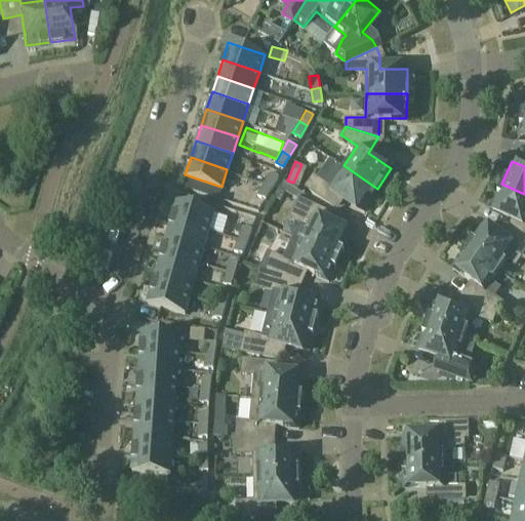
[(364,209),(377,189),(344,165),(329,186),(313,174),(306,186),(333,204),(340,194),(364,209)]
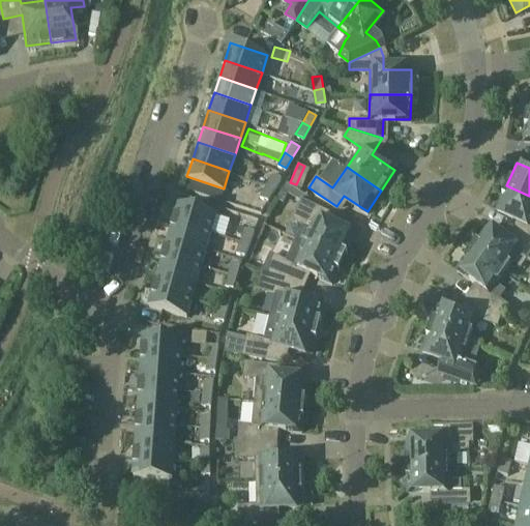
[(267,183),(274,188),(281,177),(273,173),(267,183)]
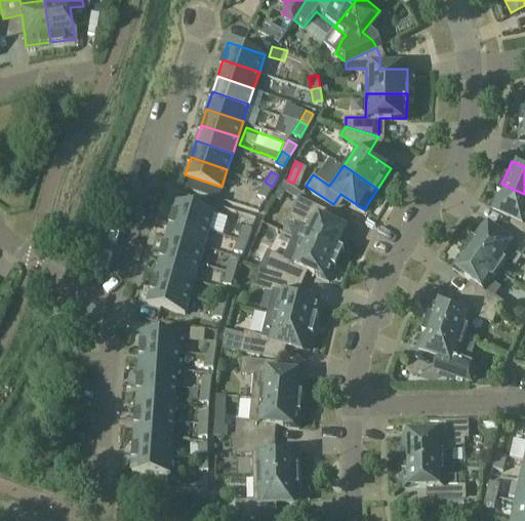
[(231,194),(257,197),(259,178),(234,175),(231,194)]
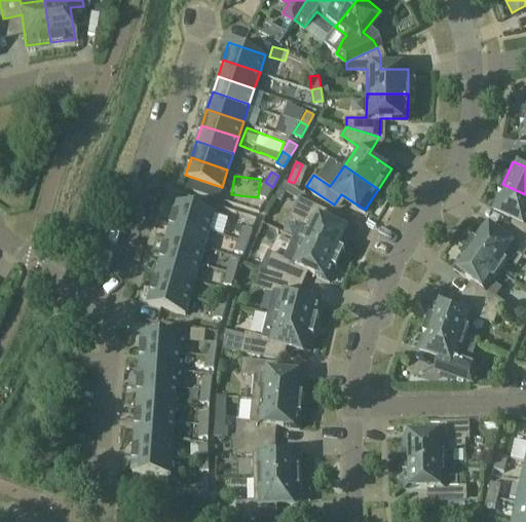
[(266,197),(272,187),(265,182),(259,193),(266,197)]
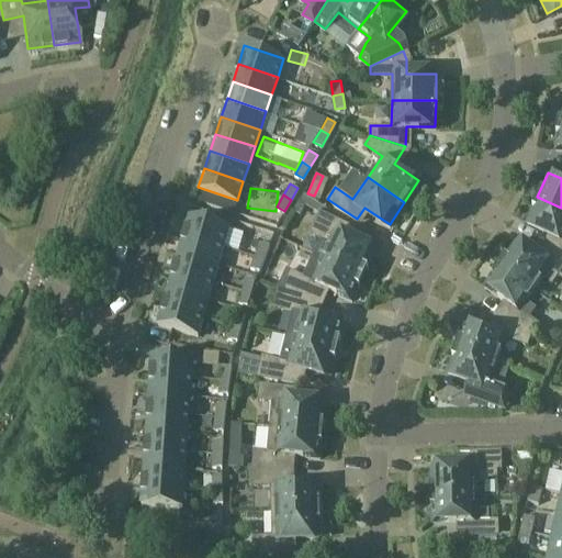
[(561,208),(537,197),(527,221),(553,233),(547,246),(561,254),(561,208)]
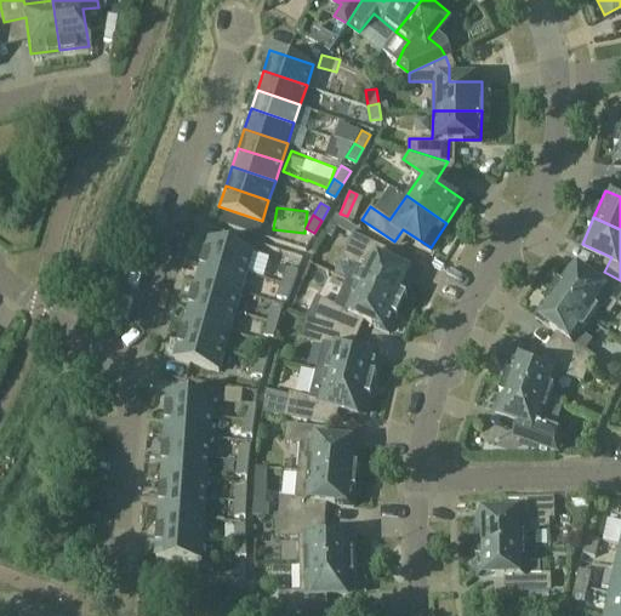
[(346,278),(400,303),(412,278),(383,263),(389,250),(353,233),(343,254),(353,262),(346,278)]
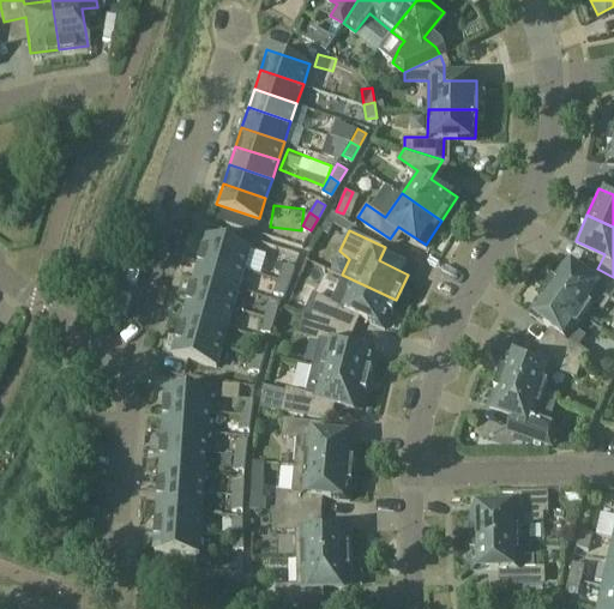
[(200,253),(244,266),(250,247),(206,234),(200,253)]
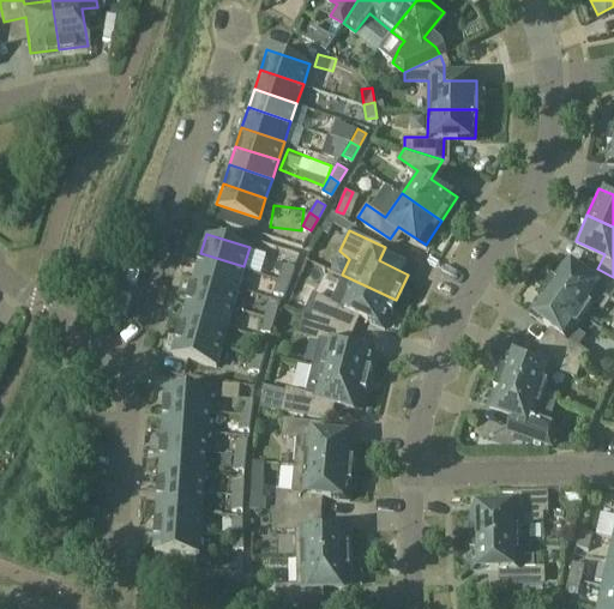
[(239,285),(244,266),(200,253),(194,273),(239,285)]
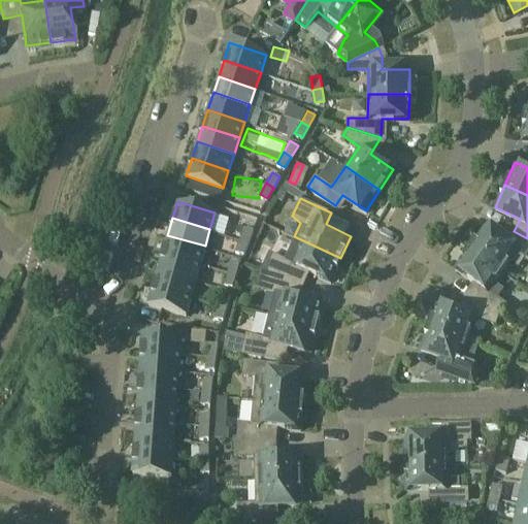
[(238,237),(248,241),(252,230),(243,226),(238,237)]
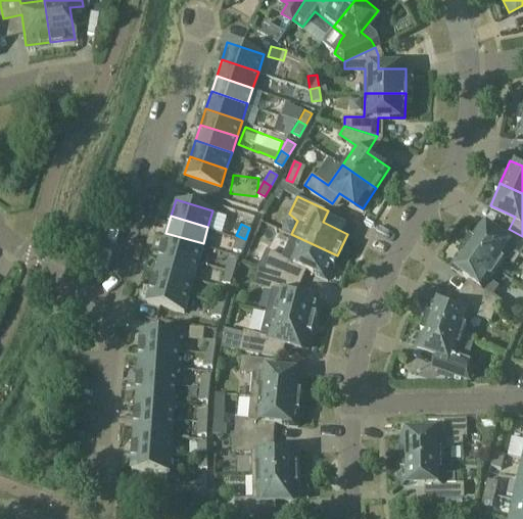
[(522,236),(509,229),(502,240),(479,225),(465,244),(497,269),(506,256),(513,262),(519,253),(522,256),(522,236)]
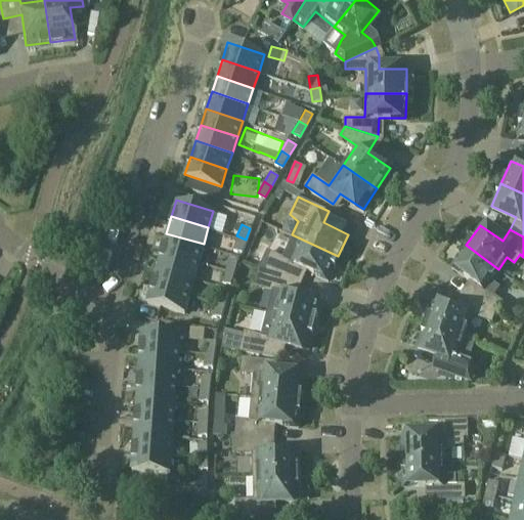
[(199,260),(204,244),(166,233),(162,250),(199,260)]
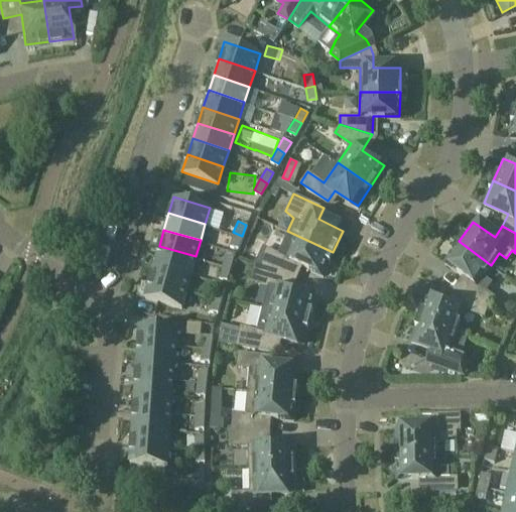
[(323,274),(333,252),(287,231),(277,252),(268,248),(261,264),(292,275),(297,263),(323,274)]
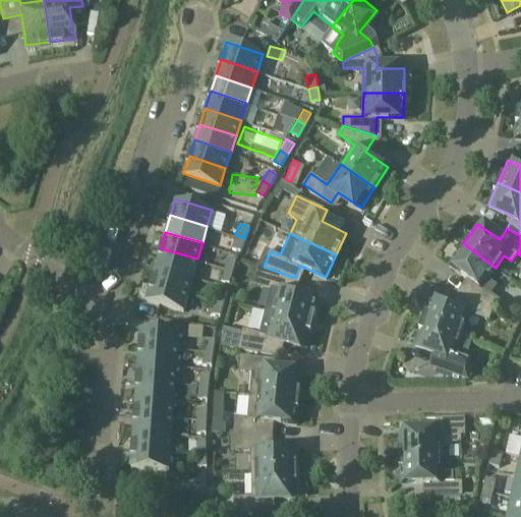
[(239,249),(244,238),(235,234),(231,246),(239,249)]
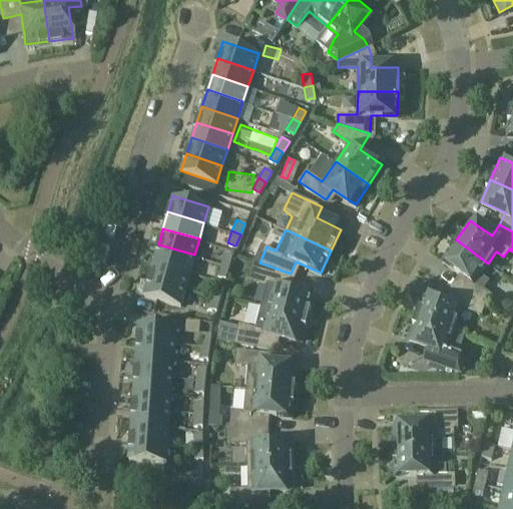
[(475,283),(488,264),(456,239),(442,260),(464,275),(455,288),(484,303),(491,294),(475,283)]
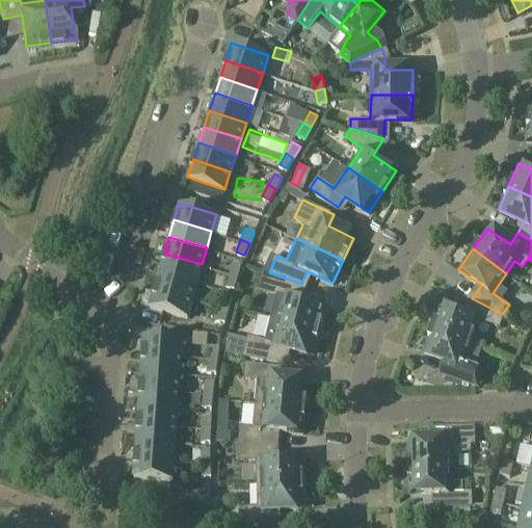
[(196,282),(202,264),(164,254),(159,271),(196,282)]
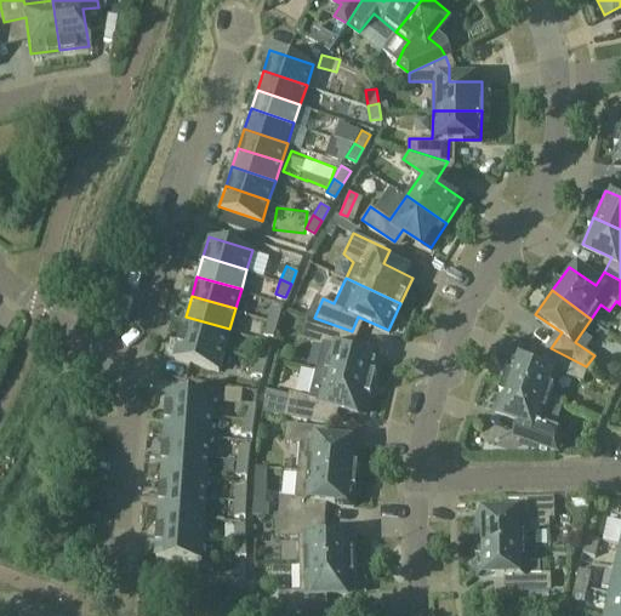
[(267,319),(277,323),(281,307),(272,303),(267,319)]
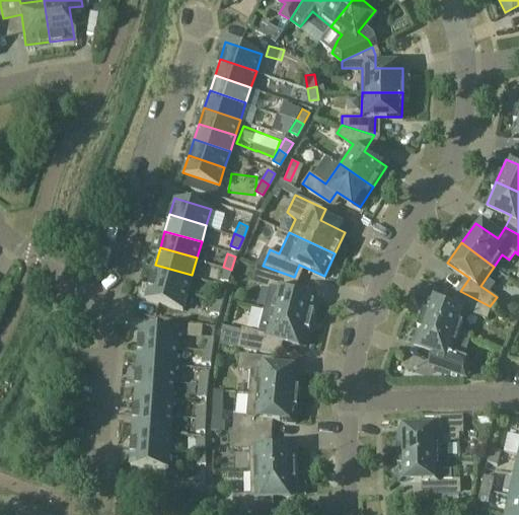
[(188,292),(192,275),(155,265),(150,281),(188,292)]
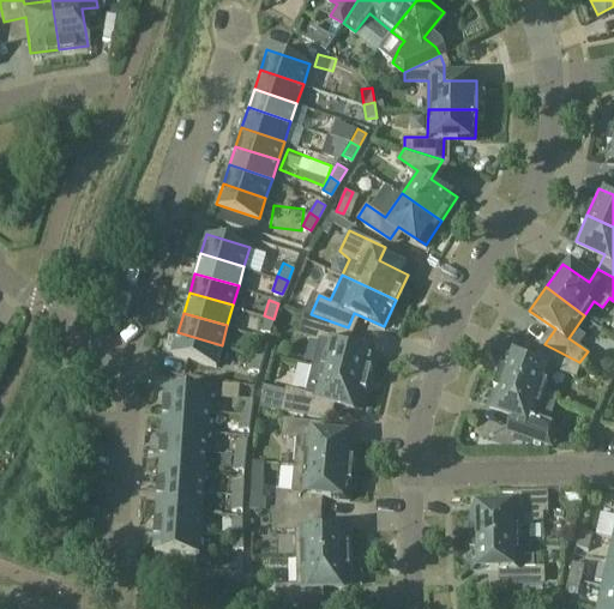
[(343,343),(348,327),(311,314),(306,333),(319,337),(312,365),(368,379),(375,351),(343,343)]
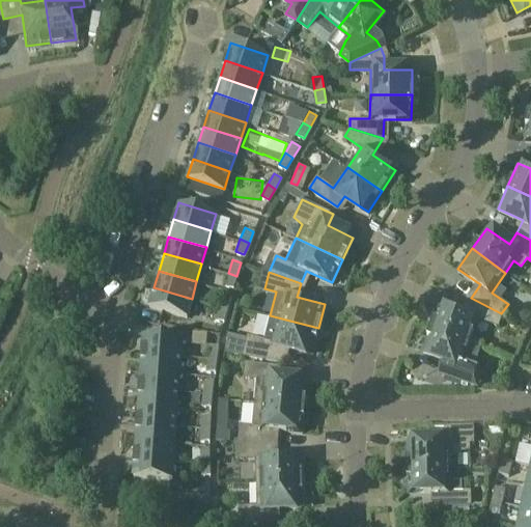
[(233,287),(236,276),(228,273),(225,285),(233,287)]
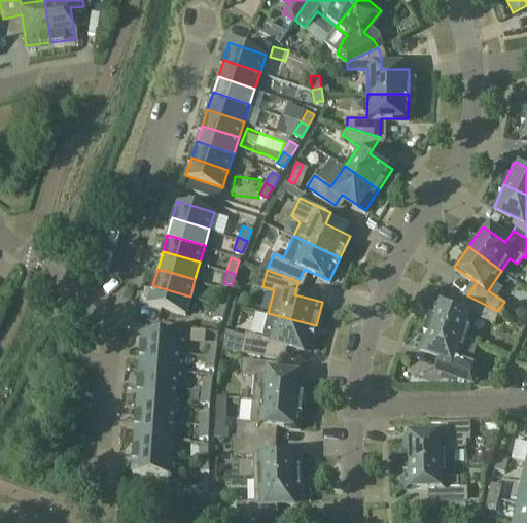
[(185,313),(190,297),(152,285),(148,303),(185,313)]
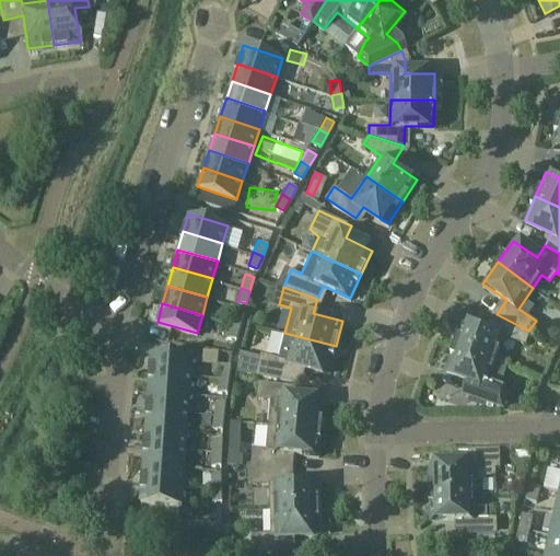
[(231,323),(240,325),(243,312),(234,310),(231,323)]
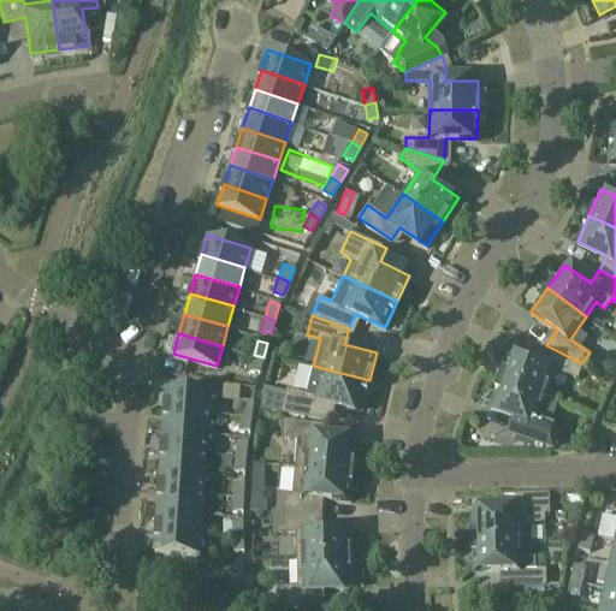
[(578,375),(581,363),(546,345),(540,362),(510,351),(501,378),(545,395),(555,368),(578,375)]
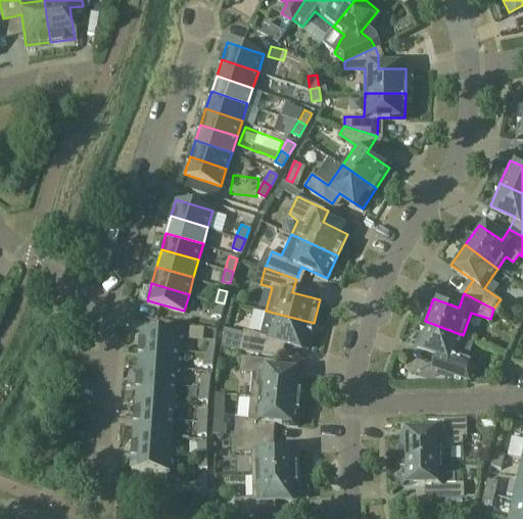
[(228,314),(263,321),(265,308),(231,300),(228,314)]
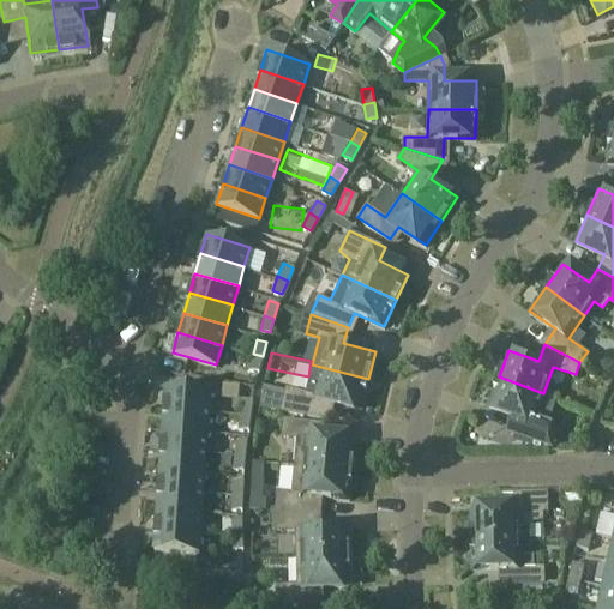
[(258,371),(263,356),(253,354),(248,368),(258,371)]
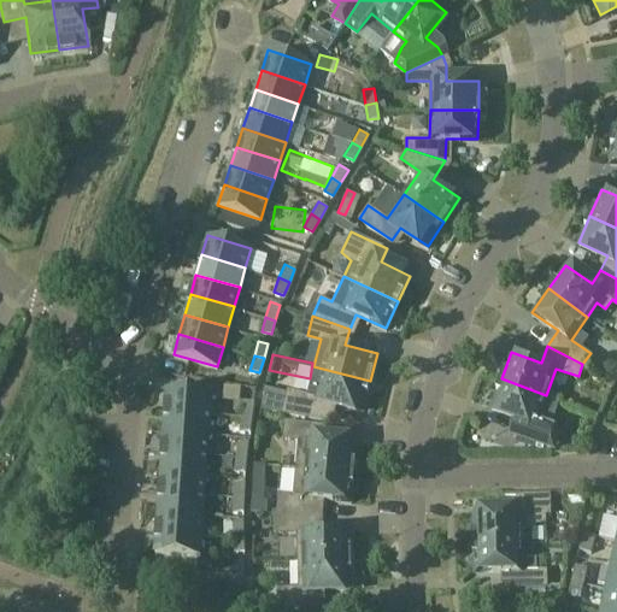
[(363,409),(370,381),(313,366),(306,394),(288,389),(283,411),(327,418),(331,400),(363,409)]
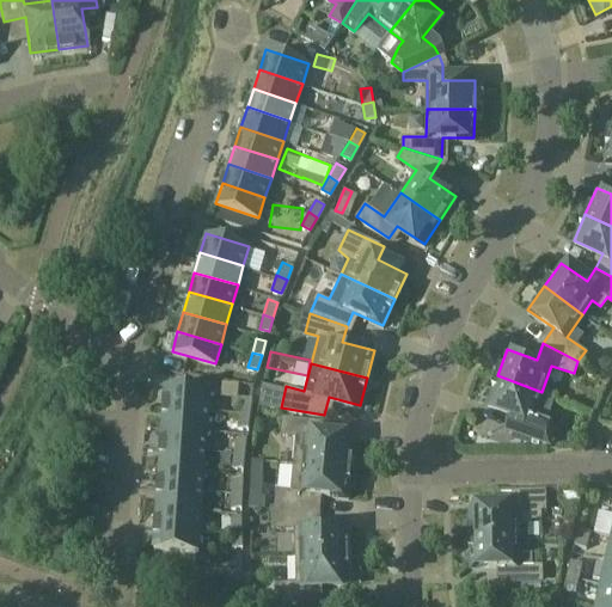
[(533,418),(542,392),(497,375),(488,403),(518,414),(512,430),(549,442),(555,427),(533,418)]
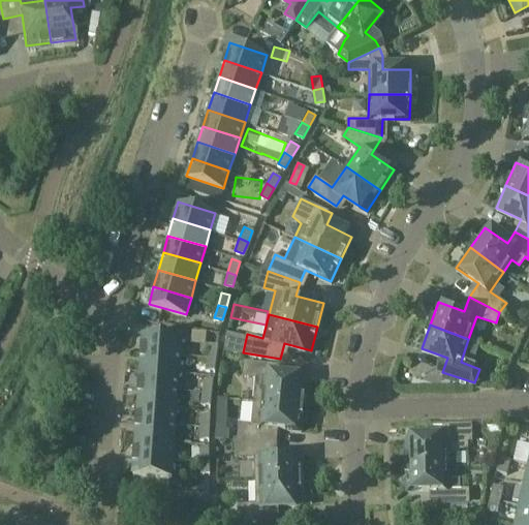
[(230,330),(225,345),(240,350),(245,335),(230,330)]
